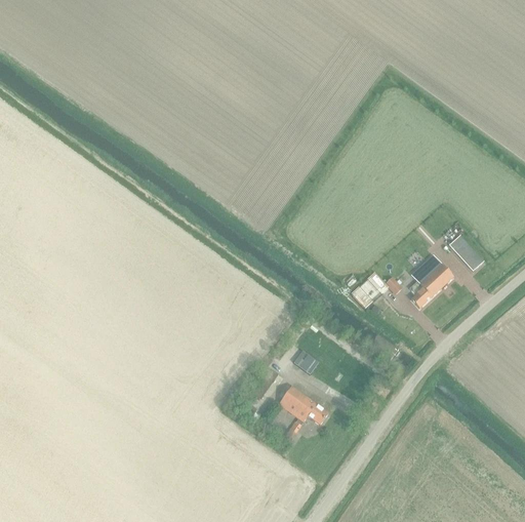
[(448,244),(472,270),(482,261),(458,235),(448,244)]
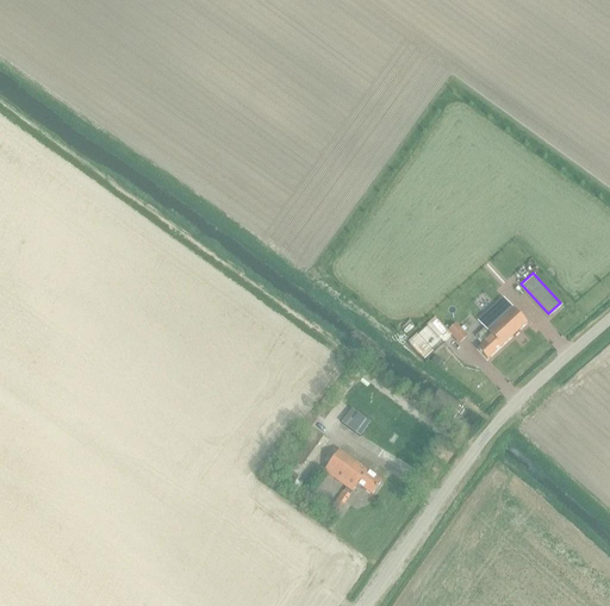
[(478,347),(487,357),(527,320),(510,303),(509,303),(503,295),(478,318),(484,325),(475,333),(483,342),(478,347)]
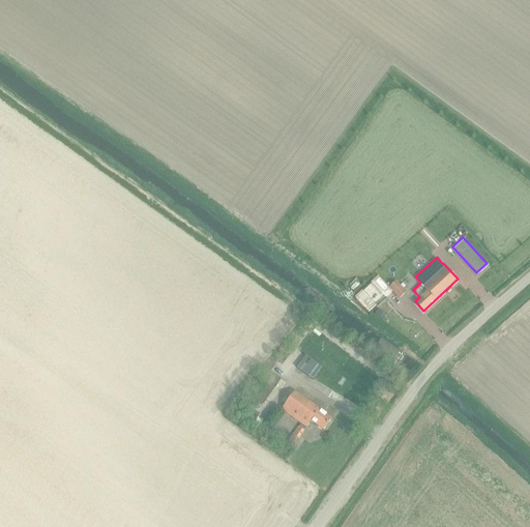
[(389,286),(400,298),(407,291),(396,279),(389,286)]
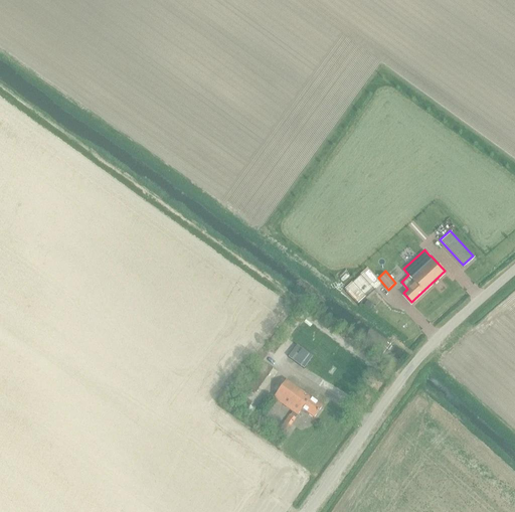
[(289,356),(304,367),(313,355),(297,344),(289,356)]
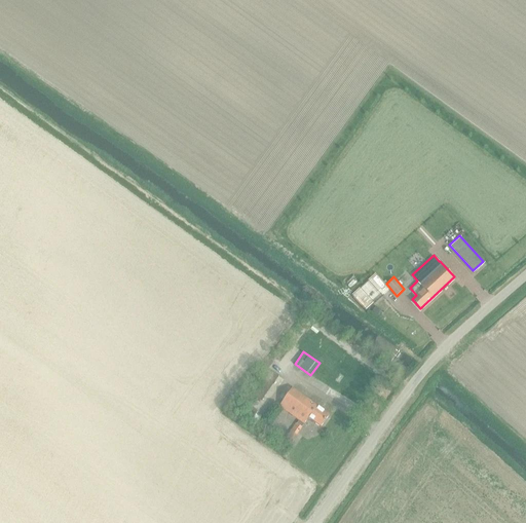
[(308,416),(321,425),(329,413),(292,387),(278,405),(303,422),(308,416)]
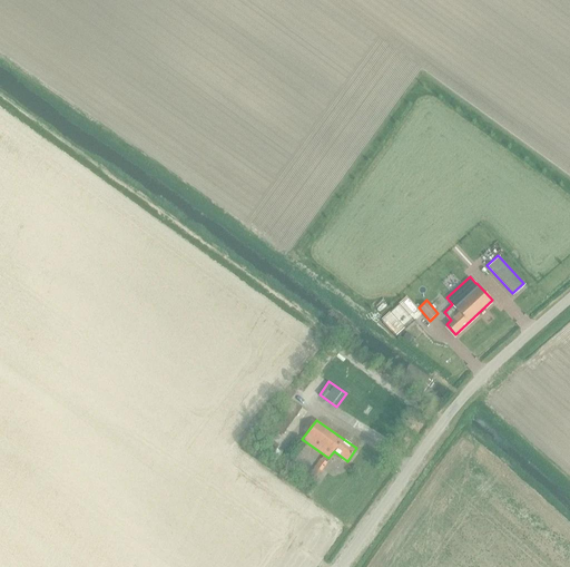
[(310,473),(315,477),(326,461),(321,457),(310,473)]
